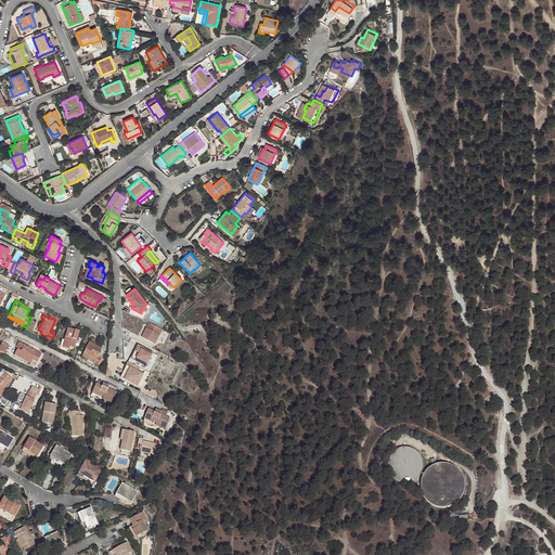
[(163,331),(149,323),(141,338),(155,345),(163,331)]
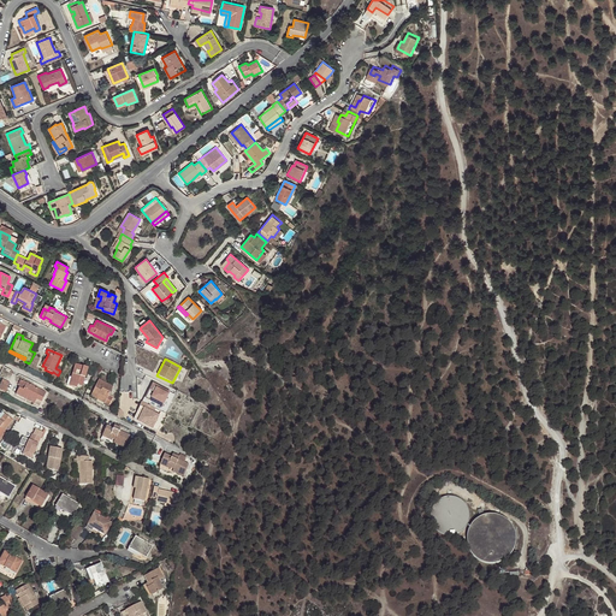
[(75,363),(71,377),(72,378),(70,385),(76,388),(77,385),(82,386),(87,368),(75,363)]
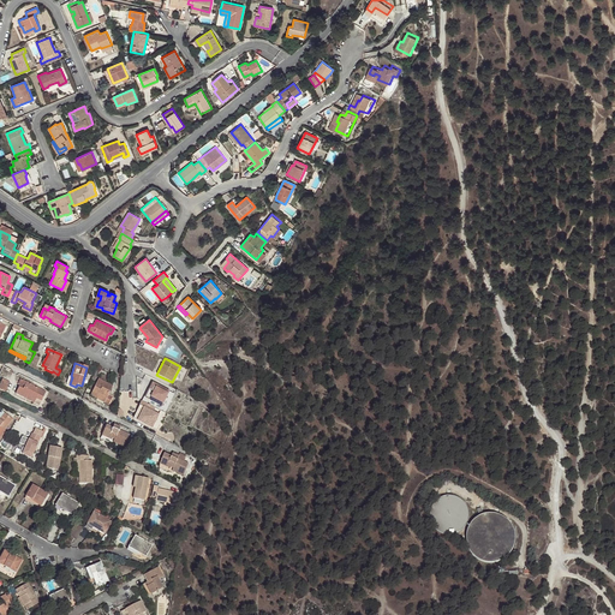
[(90,395),(96,399),(97,396),(105,399),(103,402),(108,405),(112,396),(108,394),(112,386),(99,378),(90,395)]
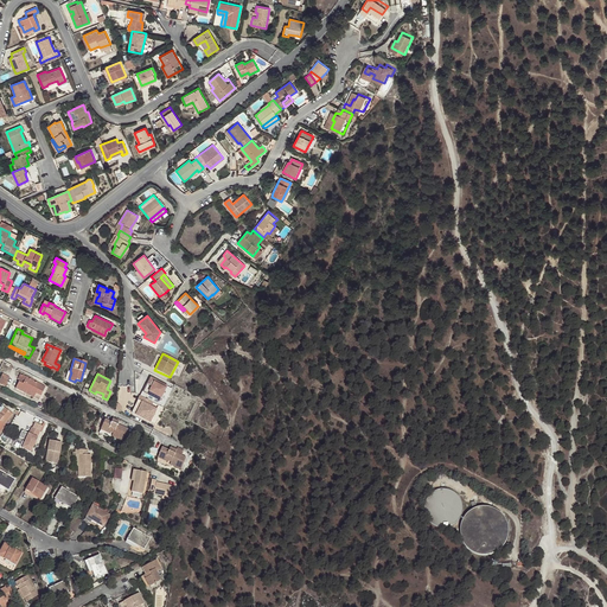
[(40,384),(20,375),(17,379),(19,381),(16,389),(25,393),(24,394),(33,398),(40,384)]
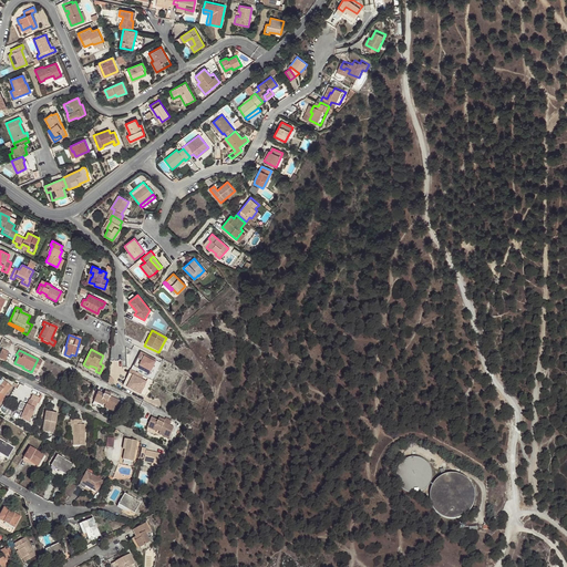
[(148,380),(156,363),(151,360),(152,359),(142,354),(138,360),(137,359),(132,371),(148,380)]
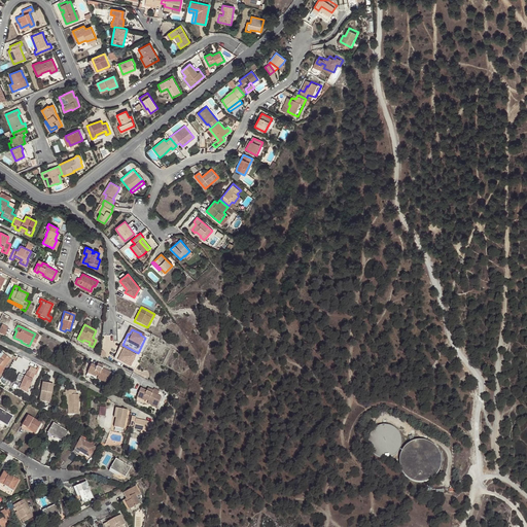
[(142,355),(150,339),(141,334),(140,335),(145,338),(138,353),(142,355)]
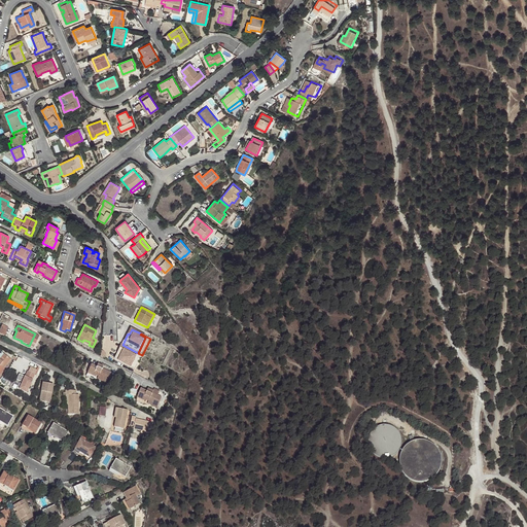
[(142,355),(123,345),(114,359),(135,370),(142,355)]
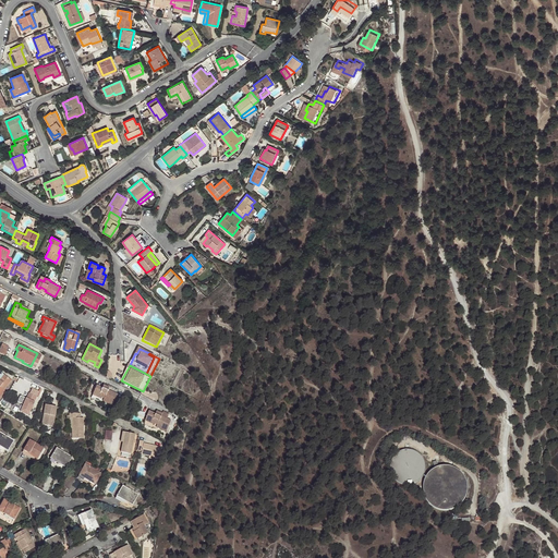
[(0,393),(2,395),(4,391),(2,390),(10,380),(3,375),(0,379),(0,393)]
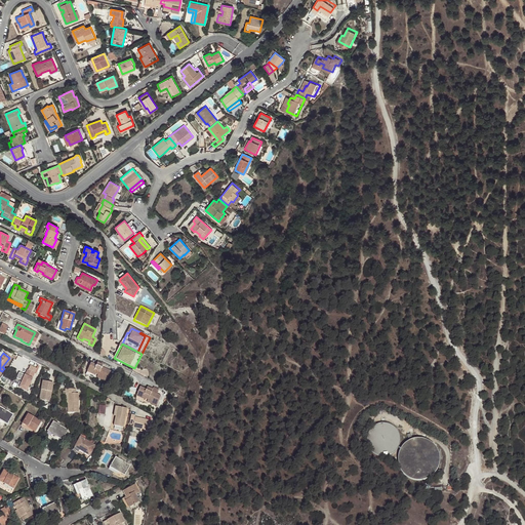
[(95,365),(90,362),(85,374),(95,378),(96,377),(106,381),(111,371),(101,367),(102,364),(96,362),(95,365)]
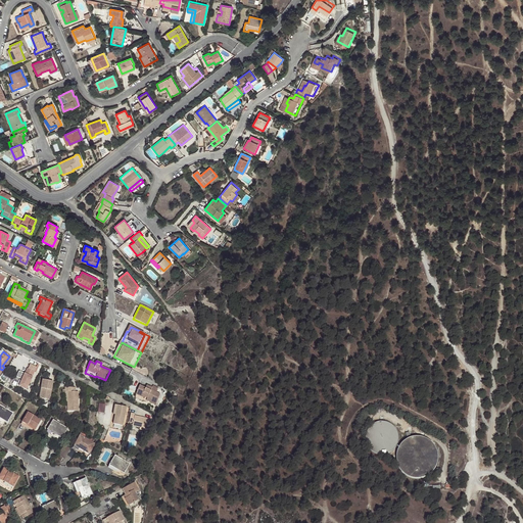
[(38,367),(29,363),(27,370),(34,372),(38,367)]
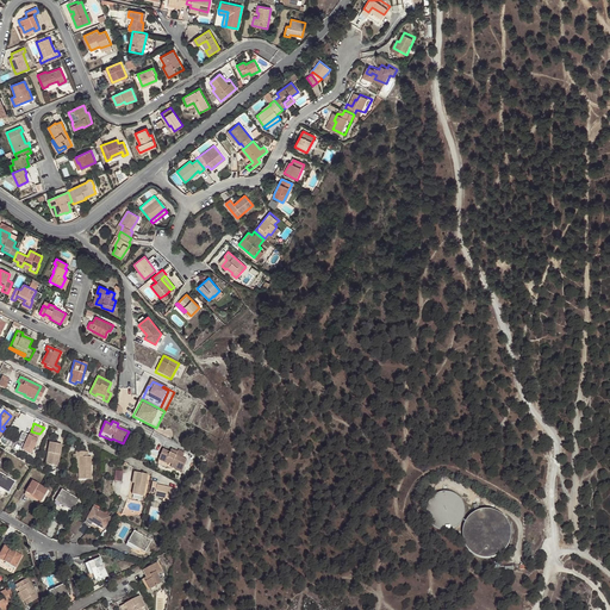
[(32,454),(39,434),(31,431),(30,436),(22,433),(19,441),(24,443),(22,450),(32,454)]
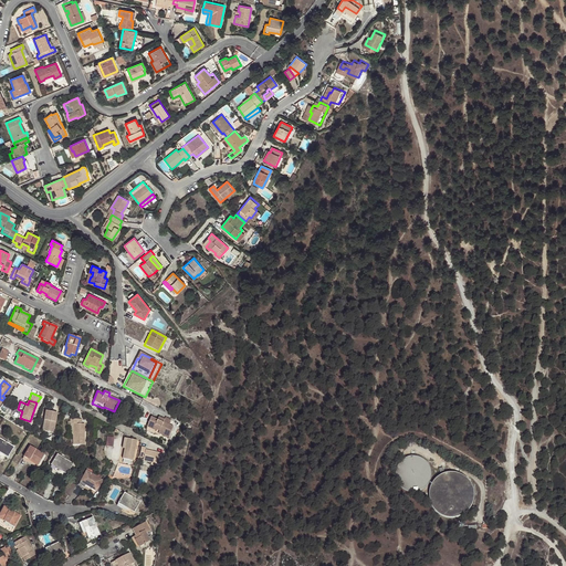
[(44,431),(53,433),(56,412),(45,411),(43,420),(45,421),(44,431)]
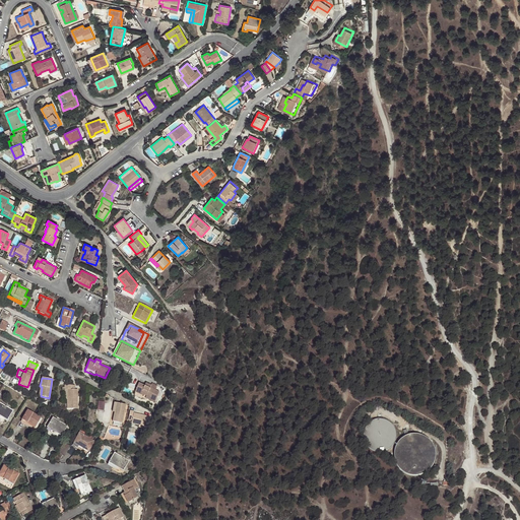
[(150,388),(150,386),(145,383),(144,386),(139,384),(133,395),(144,399),(145,398),(154,402),(159,392),(155,390),(150,388)]
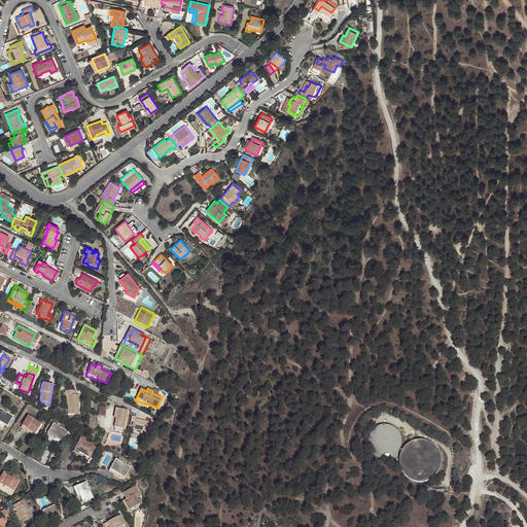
[(67,405),(78,411),(78,395),(75,394),(75,390),(65,390),(65,395),(67,395),(67,405)]
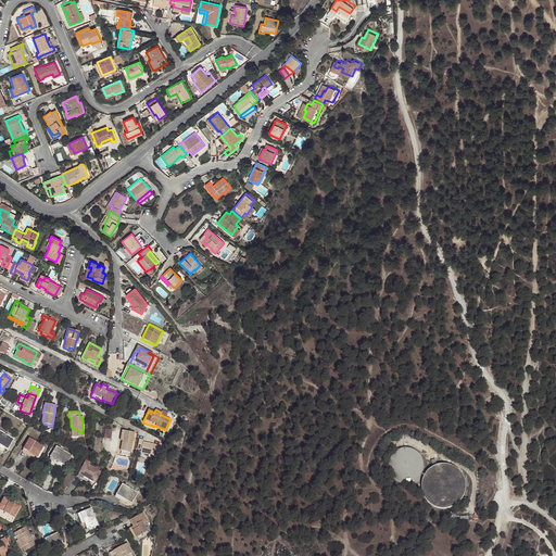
[(83,437),(83,433),(71,427),(71,437),(83,437)]
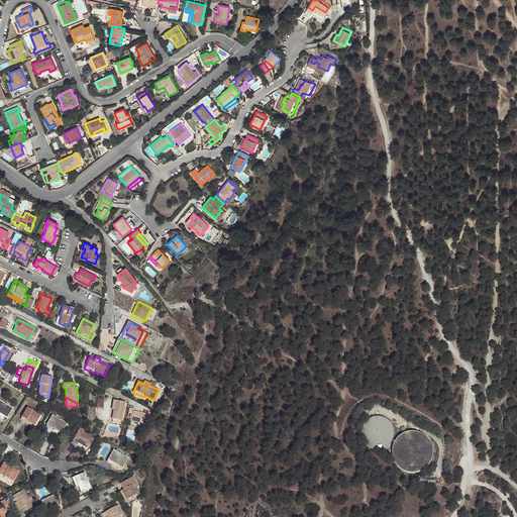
[(124,402),(115,400),(113,409),(111,418),(121,420),(124,402)]
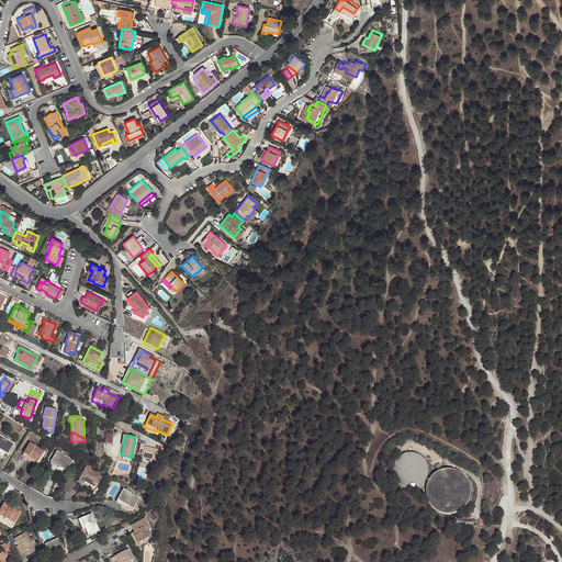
[(0,436),(0,450),(8,456),(14,444),(0,436)]
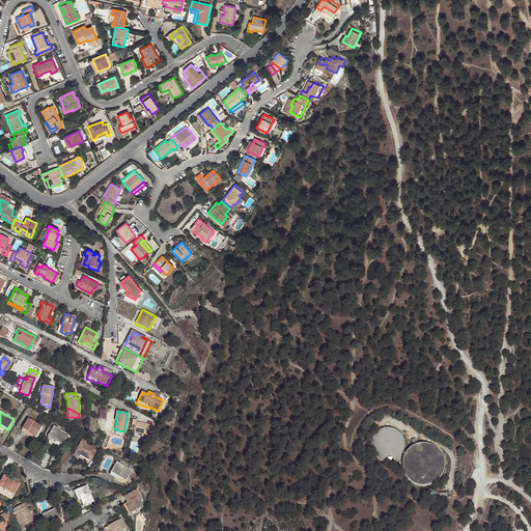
[(27,418),(22,426),(28,430),(27,432),(34,437),(40,426),(27,418)]
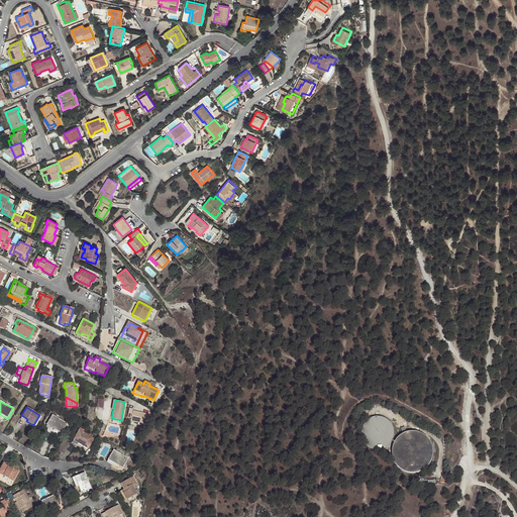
[(133,409),(128,408),(126,417),(130,418),(130,421),(137,423),(137,424),(145,426),(147,414),(132,411),(133,409)]
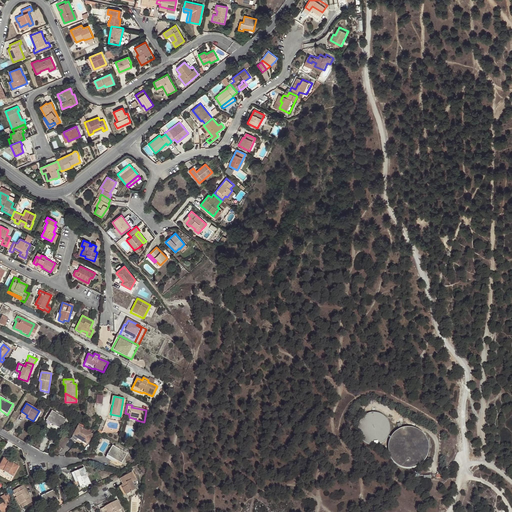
[(55,413),(46,418),(51,422),(50,424),(59,429),(65,419),(55,413)]
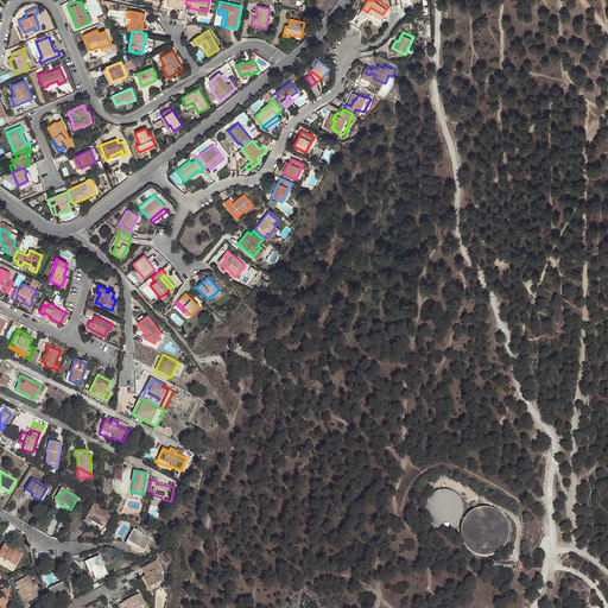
[(461,510),(461,506),(461,505),(460,501),(457,498),(455,495),(450,492),(445,491),(439,491),(435,492),(430,495),(428,499),(425,502),(424,507),(424,512),(425,518),(429,521),(432,525),(437,527),(442,527),(448,527),(453,525),(456,521),(458,518),(460,514),(461,510)]
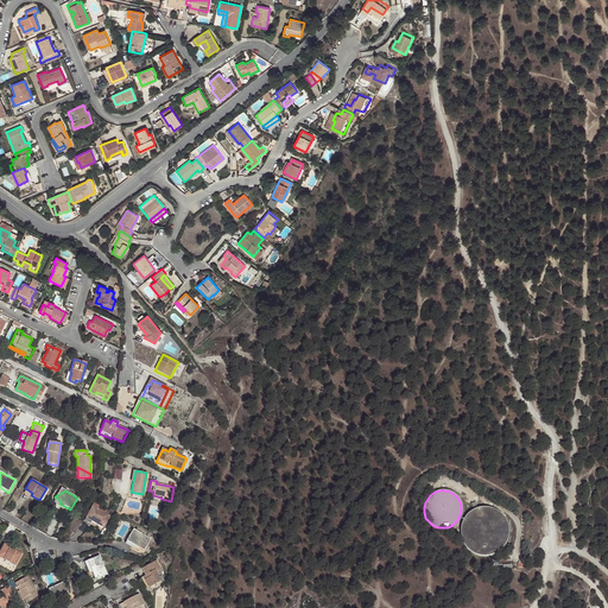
[(90,506),(86,515),(92,519),(92,521),(102,527),(108,517),(90,506)]
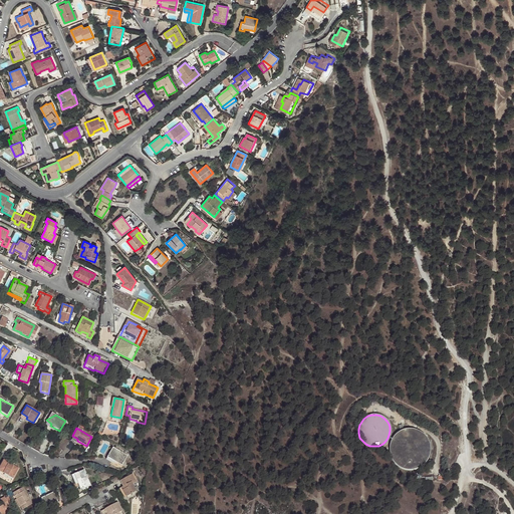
[(389,450),(389,453),(390,454),(391,458),(393,462),(397,466),(402,468),(407,470),(413,469),(419,467),(424,463),(427,457),(429,451),(429,446),(427,442),(425,438),(422,435),(418,432),(413,430),(408,430),(403,431),(398,433),(395,435),(392,440),(390,444),(389,447),(389,450)]
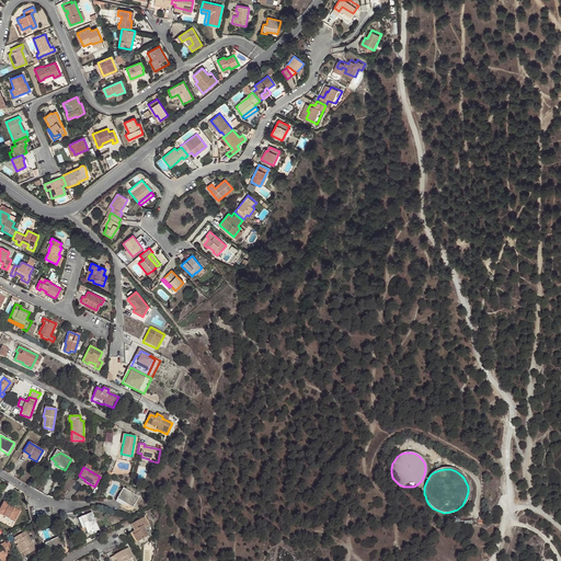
[(139,493),(139,492),(136,490),(134,494),(122,488),(116,496),(123,500),(122,502),(133,507),(138,496),(139,497),(141,494),(139,493)]
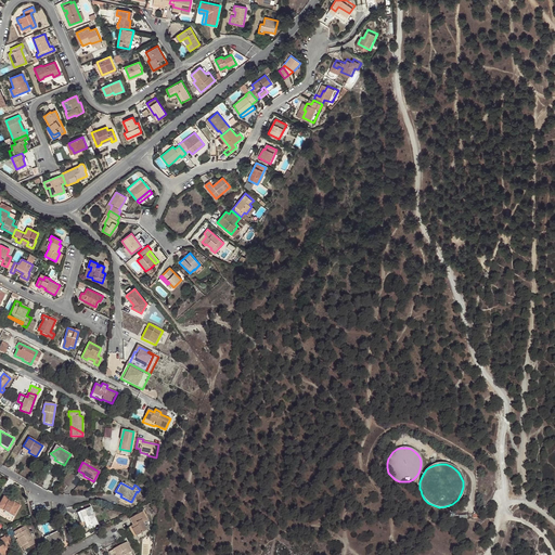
[(20,506),(8,500),(3,501),(9,514),(13,517),(20,506)]
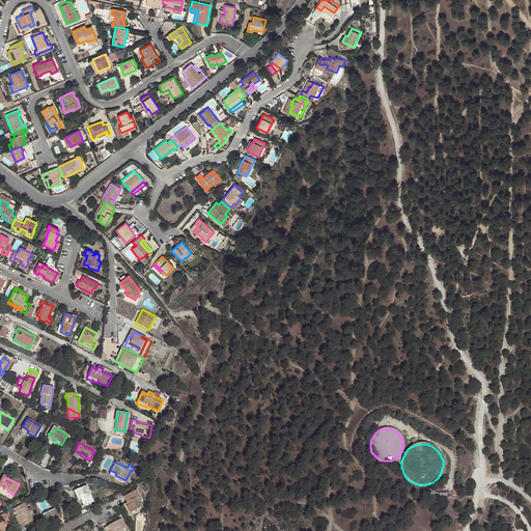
[(85,485),(77,488),(79,495),(77,496),(82,506),(92,501),(85,485)]
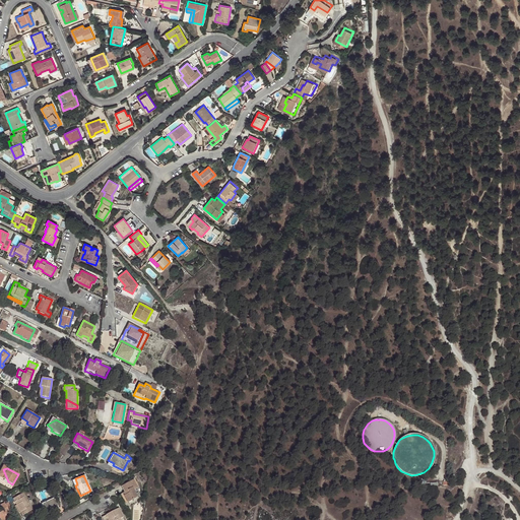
[(136,488),(132,479),(120,486),(123,492),(121,493),(127,502),(136,497),(132,490),(136,488)]
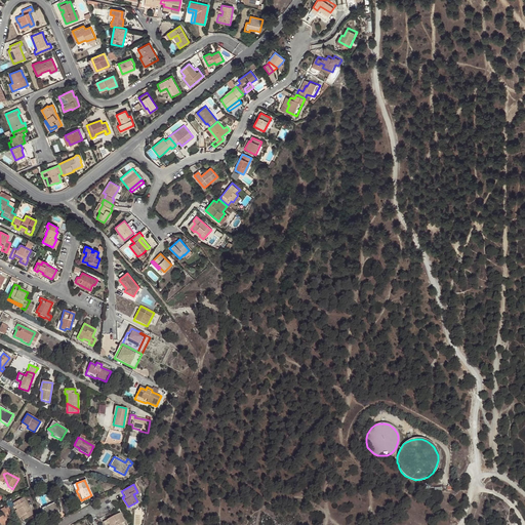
[(26,506),(22,498),(12,503),(14,507),(16,510),(21,517),(23,521),(31,516),(30,513),(31,512),(27,505),(26,506)]
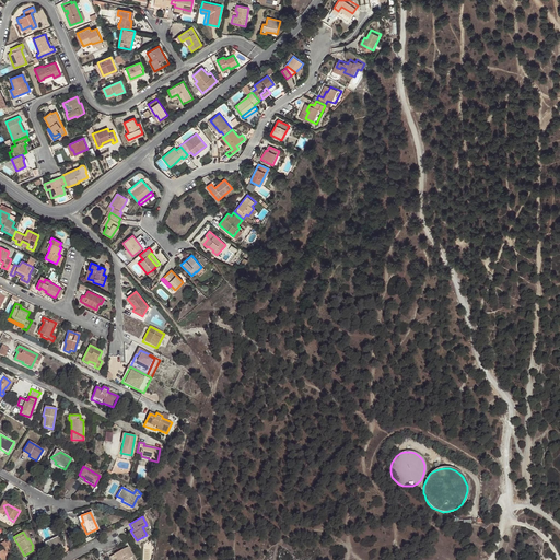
[(44,543),(48,551),(54,548),(55,550),(62,547),(57,536),(44,543)]
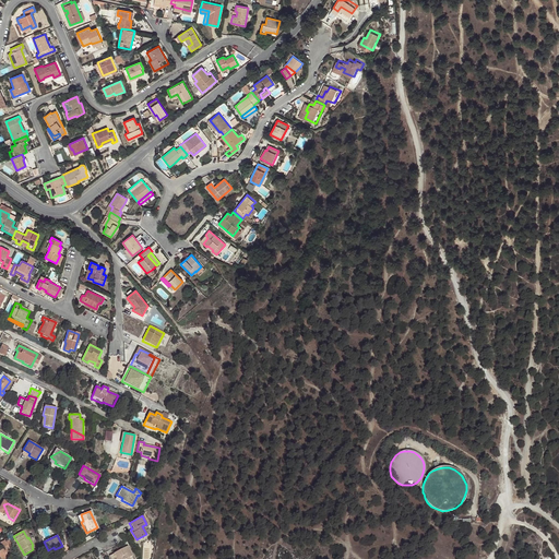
[(0,558),(1,558),(7,557),(6,554),(10,551),(4,540),(0,543),(0,544),(0,546),(0,545),(0,558)]
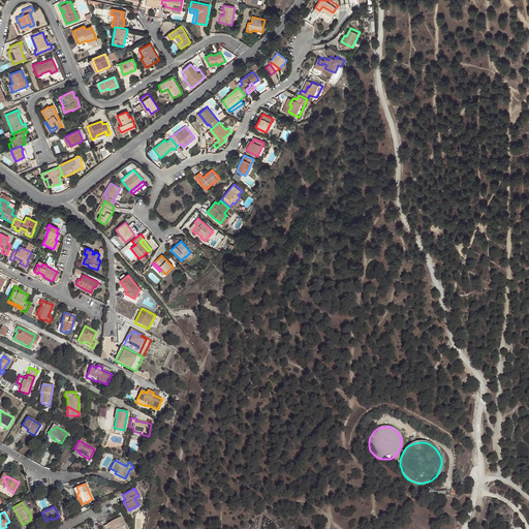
[(103,528),(122,528),(122,527),(124,526),(120,517),(102,527),(103,528)]
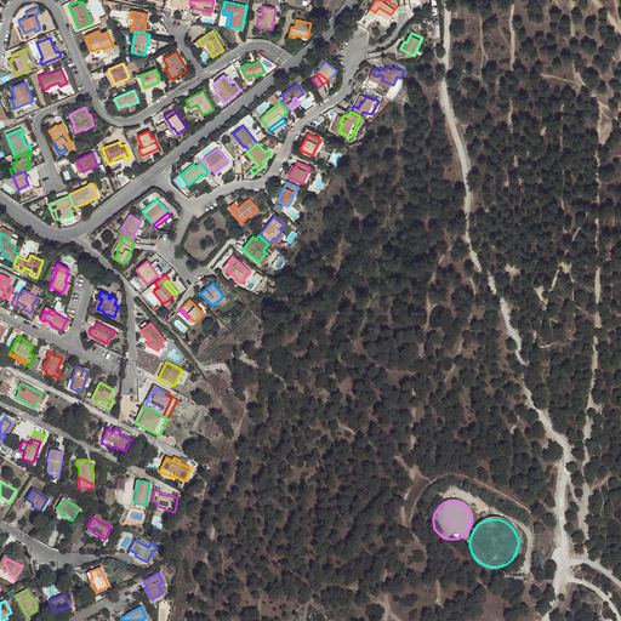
All buildings are outlined.
